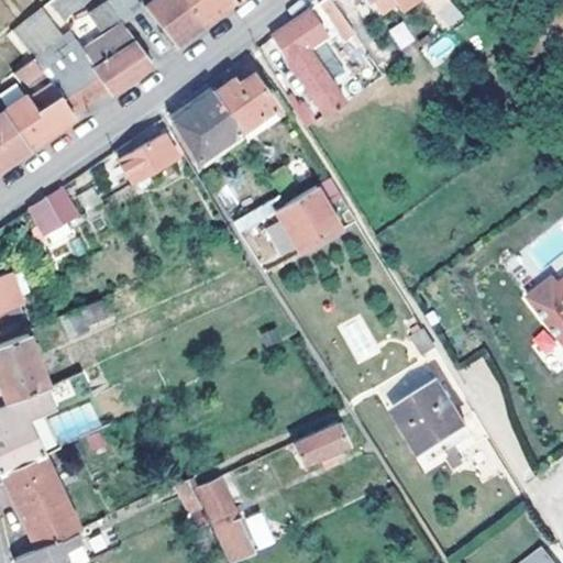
[(141,12),(131,0),(110,0),(106,3),(123,26),(141,12)]
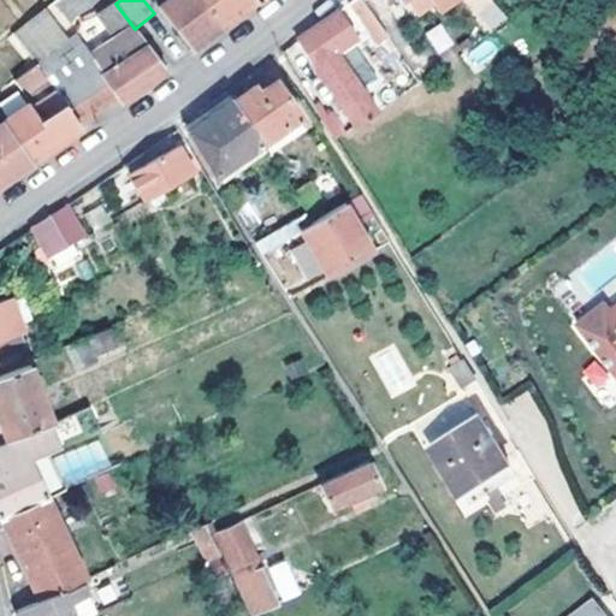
[(253,0),(170,0),(158,9),(193,52),(244,12),(256,4),(253,0)]
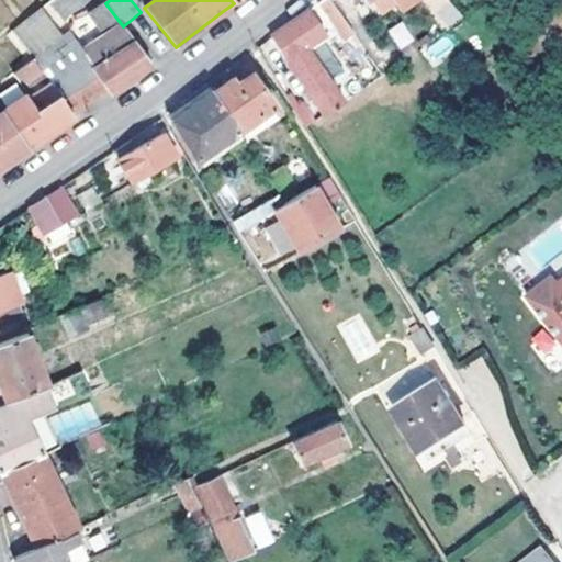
[(355,31),(333,0),(321,0),(319,1),(345,37),(355,31)]
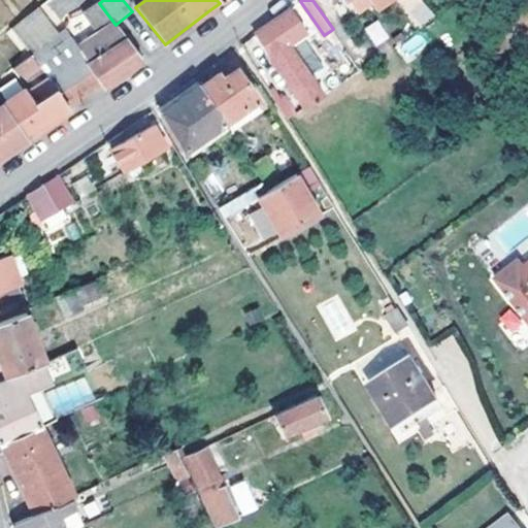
[(370,0),(377,10),(392,0),(370,0)]
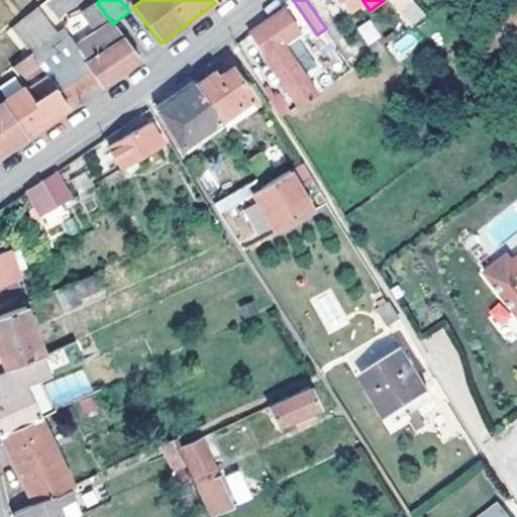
[(432,0),(431,0),(426,4),(429,9),(435,5),(432,0)]
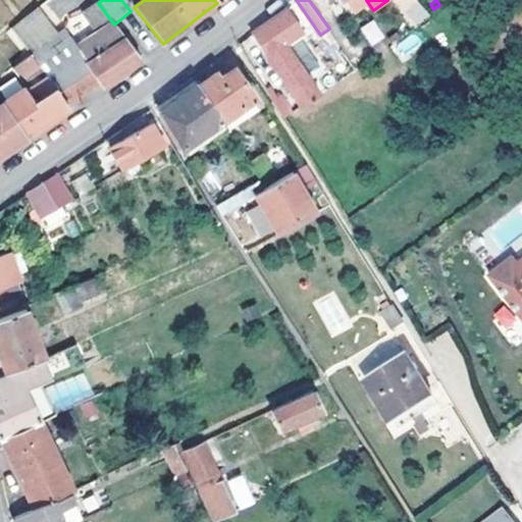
[(266,52),(302,104),(320,91),(311,77),(324,68),(301,33),(304,31),(289,7),(272,18),(254,32),(268,51),(266,52)]
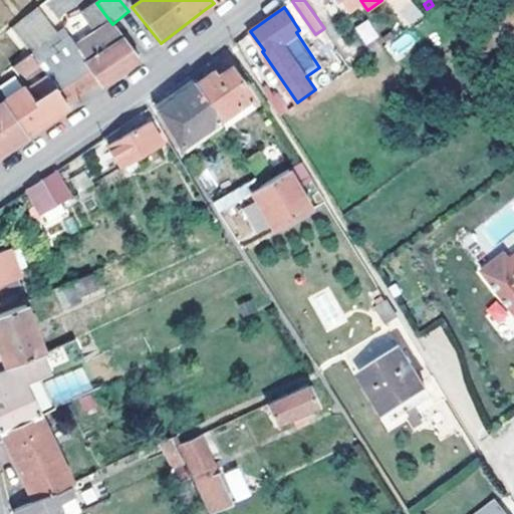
[(364,46),(378,37),(367,19),(353,27),(364,46)]
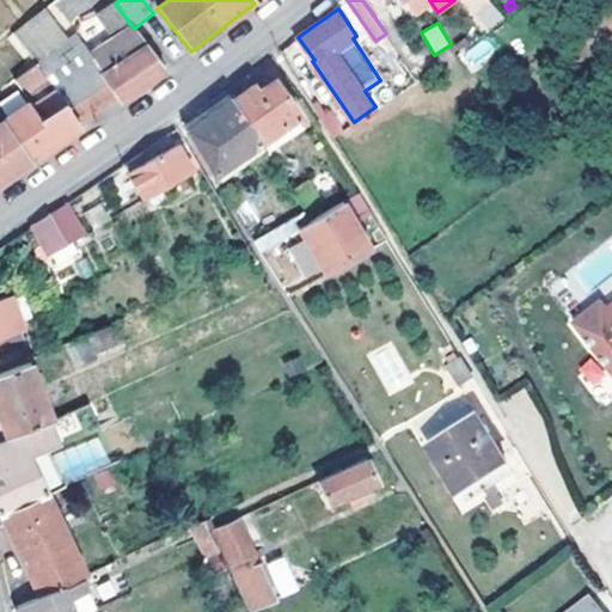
[(116,92),(121,99),(166,69),(134,29),(55,91),(63,102),(79,122),(116,92)]
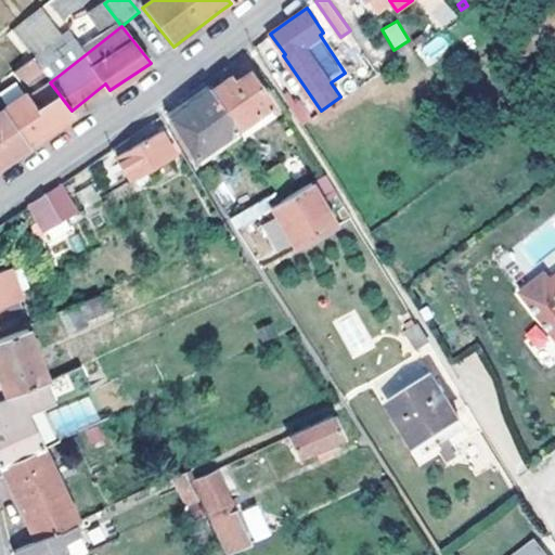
[(425,65),(451,51),(442,34),(415,49),(425,65)]
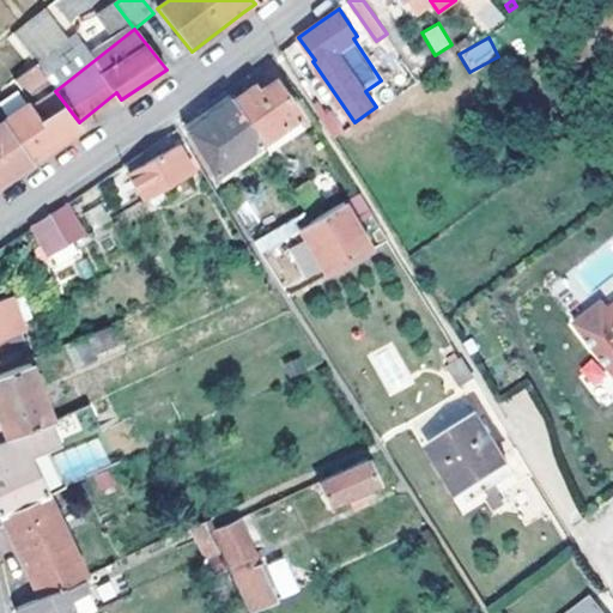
[(22,95),(46,78),(36,65),(13,83),(22,95)]
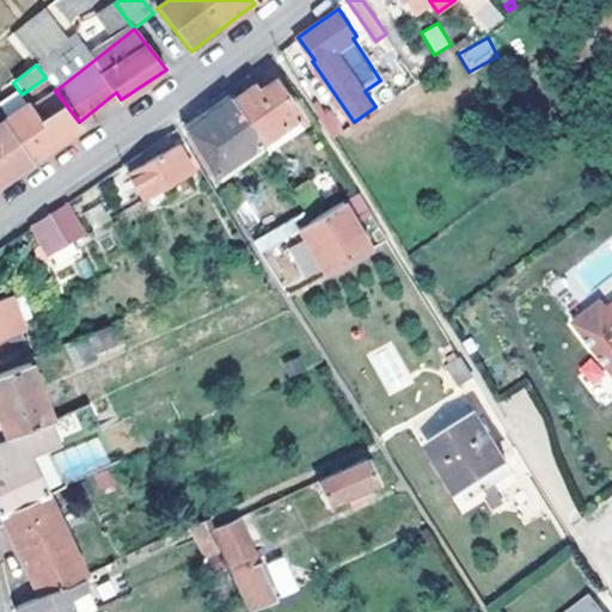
[(55,106),(63,102),(55,91),(46,78),(22,95),(28,104),(38,121),(46,116),(36,103),(48,96),(55,106)]
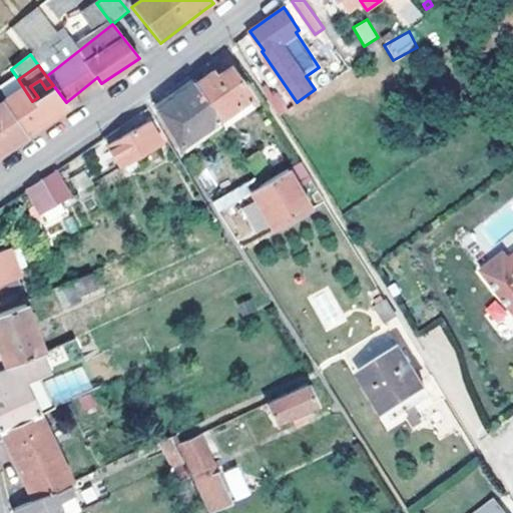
[(218,120),(224,129),(251,112),(246,103),(250,100),(231,69),(217,78),(213,72),(195,83),(218,120)]
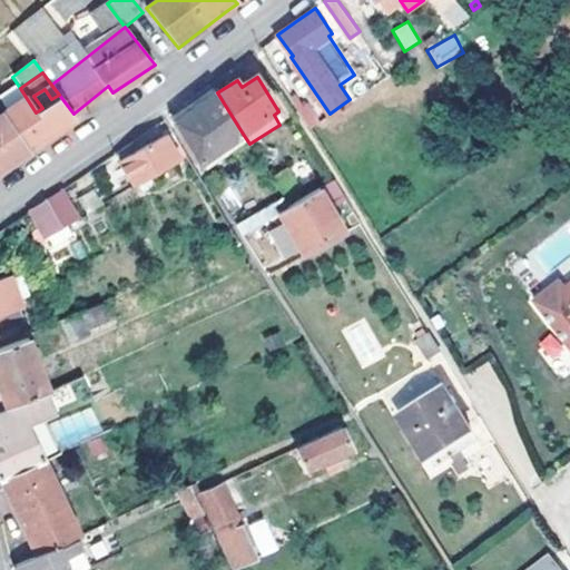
[(42,108),(36,112),(26,97),(3,111),(28,148),(56,129),(75,117),(74,114),(59,95),(51,99),(45,89),(33,96),(42,108)]
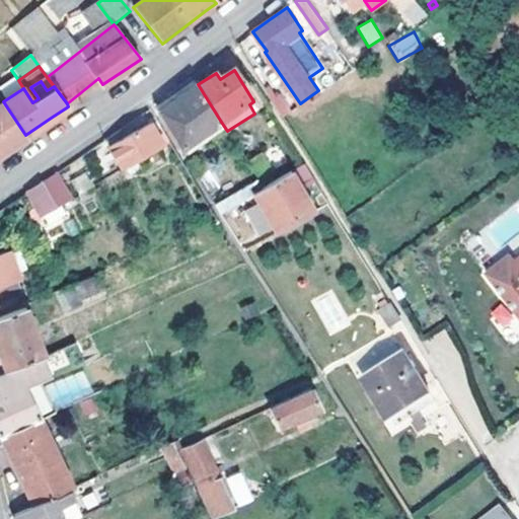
[(181,148),(221,122),(198,84),(197,84),(176,96),(157,108),(181,148)]
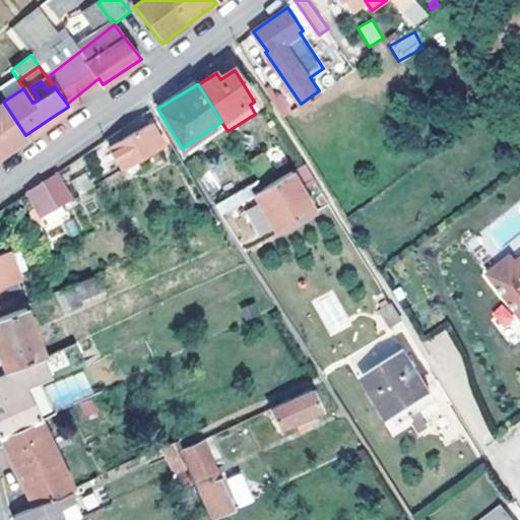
[(25,135),(3,102),(0,104),(0,152),(6,148),(25,135)]
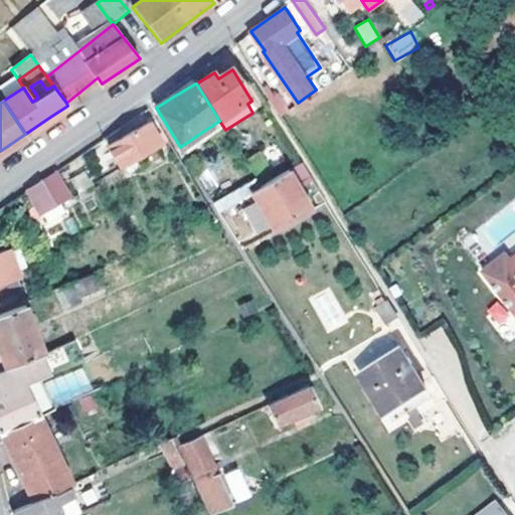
[(110,146),(123,166),(163,142),(150,121),(110,146)]
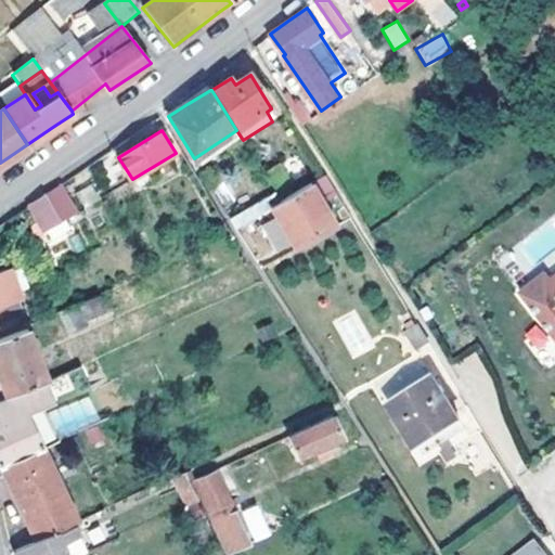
[(78,213),(62,183),(29,205),(44,232),(78,213)]
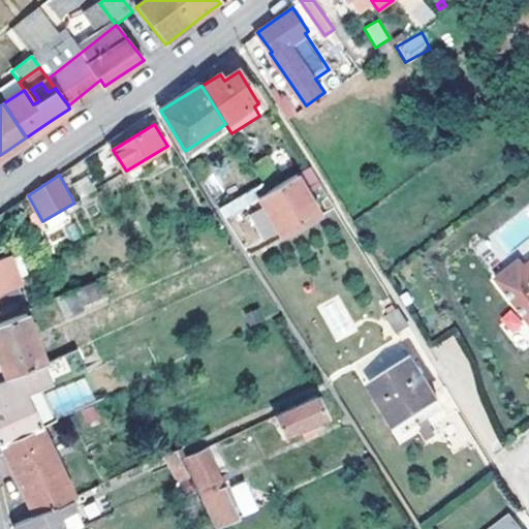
[(219,206),(225,215),(254,198),(279,237),(318,217),(293,176),(268,190),(261,181),(219,206)]
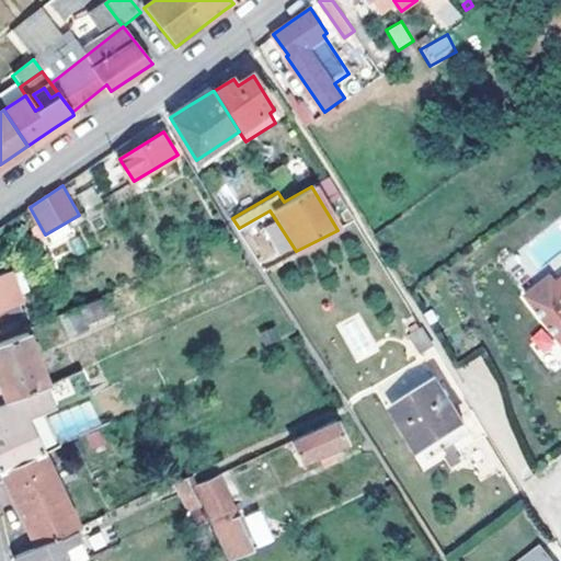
[(13,272),(0,276),(0,310),(1,311),(8,328),(26,321),(21,308),(24,301),(13,272)]
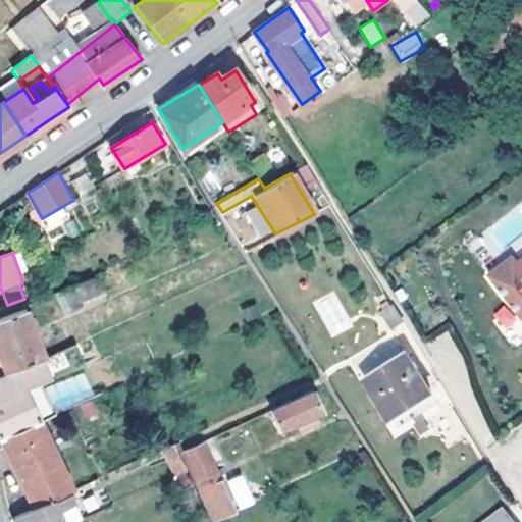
[(516,262),(491,280),(521,320),(521,267),(521,268),(516,262)]
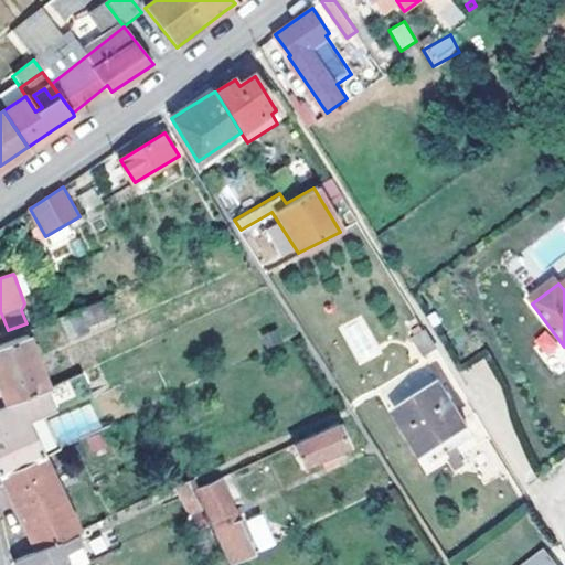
[(100,300),(80,310),(87,326),(108,317),(100,300)]
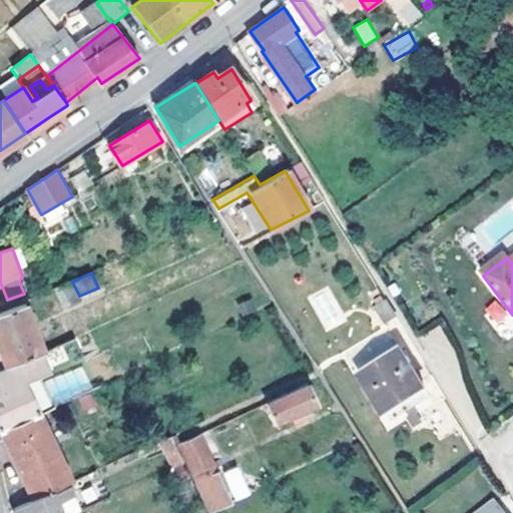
[(72,282),(55,290),(63,309),(68,307),(81,300),(79,296),(72,282)]
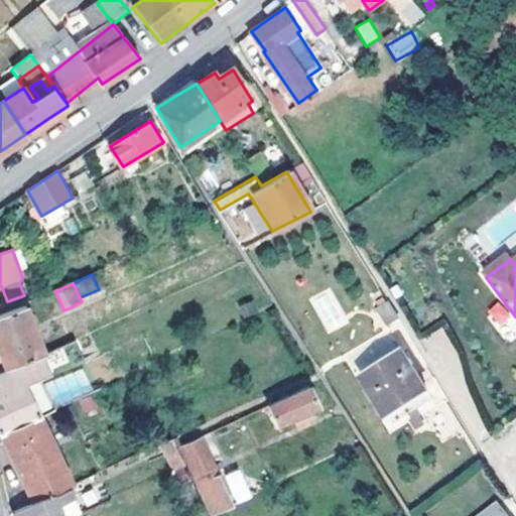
[(496,328),(510,318),(498,302),(485,311),(496,328)]
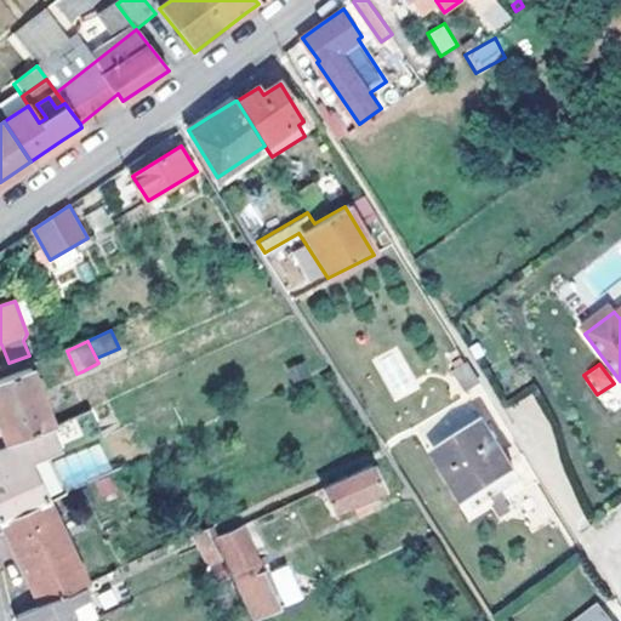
[(478,387),(466,366),(454,375),(467,394),(478,387)]
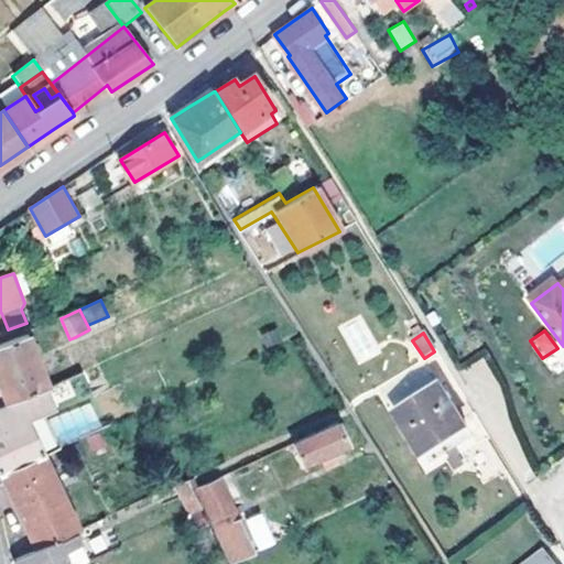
[(0,384),(4,400),(49,384),(31,335),(0,345),(0,384)]
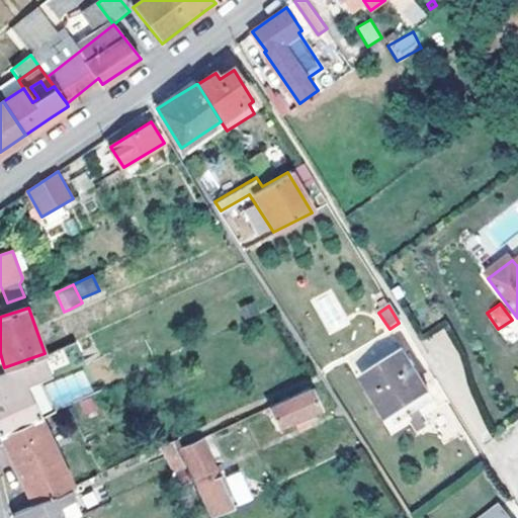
[(426,335),(433,363),(456,357),(449,329),(426,335)]
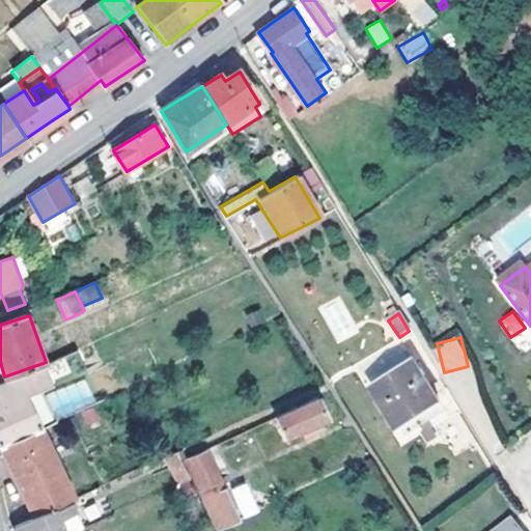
[(0,447),(0,448),(42,428),(24,392),(57,376),(51,361),(0,384),(0,447)]
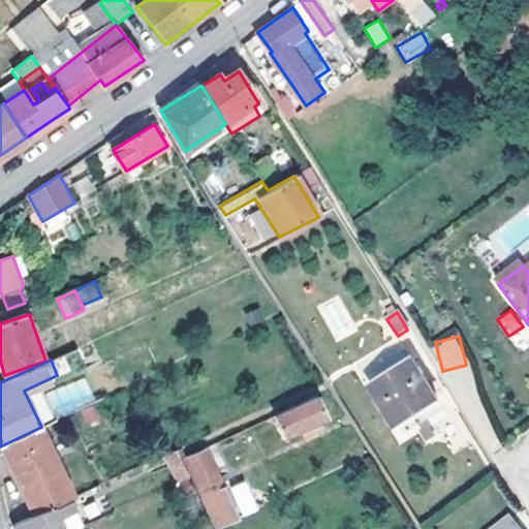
[(437,404),(410,362),(370,386),(396,429),(437,404)]
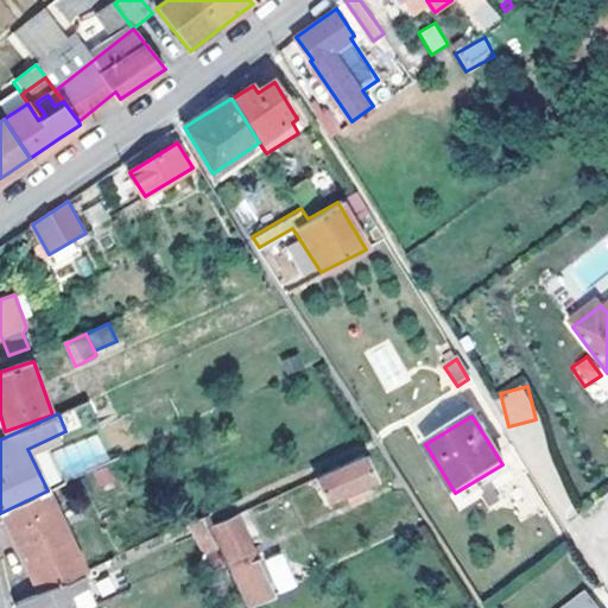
[(63,479),(109,461),(99,434),(54,450),(63,479)]
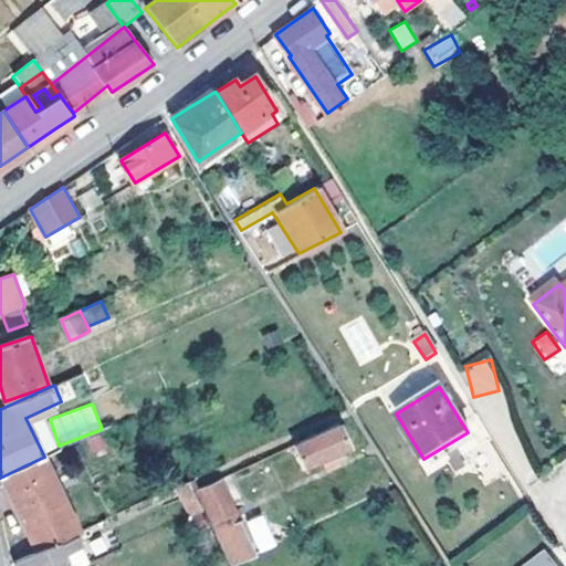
[(348,448),(338,425),(291,447),(293,453),(299,450),(307,468),(348,448)]
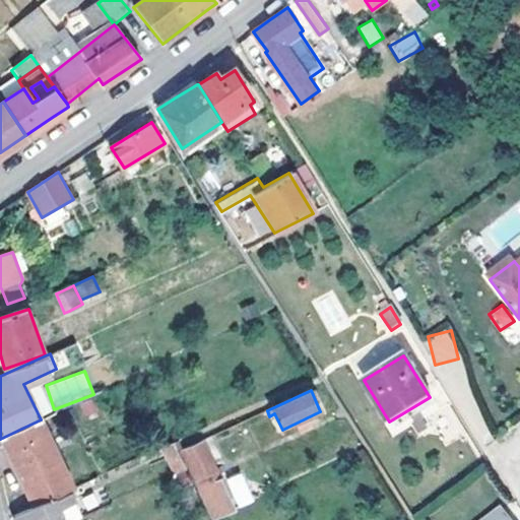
[(74,486),(41,419),(0,439),(15,470),(31,507),(52,498),(74,486)]
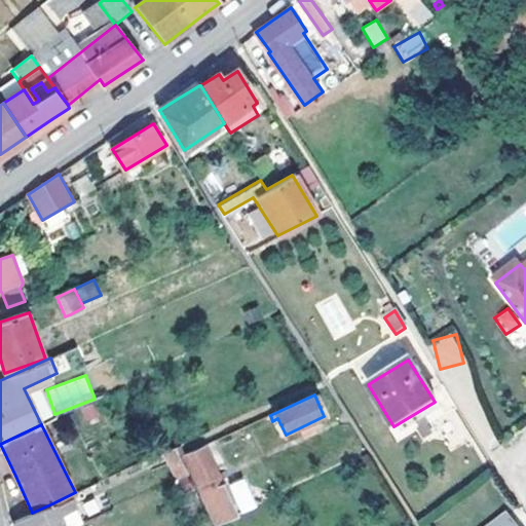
[(175,446),(149,458),(161,485),(188,472),(181,456),(175,446)]
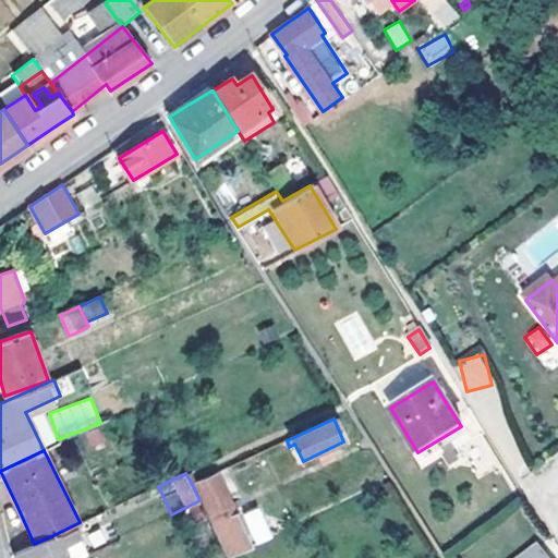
[(231,504),(217,473),(197,482),(211,513),(231,504)]
